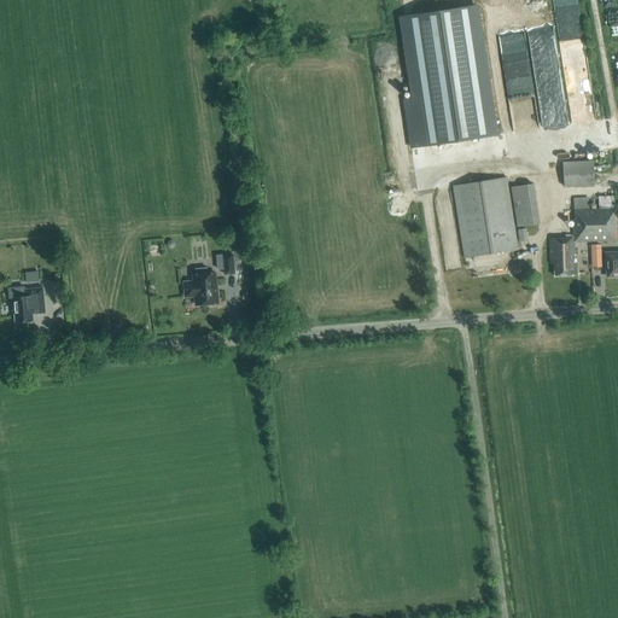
[(401,17),(413,98),(403,99),(412,147),(495,135),(476,6),(401,17)]
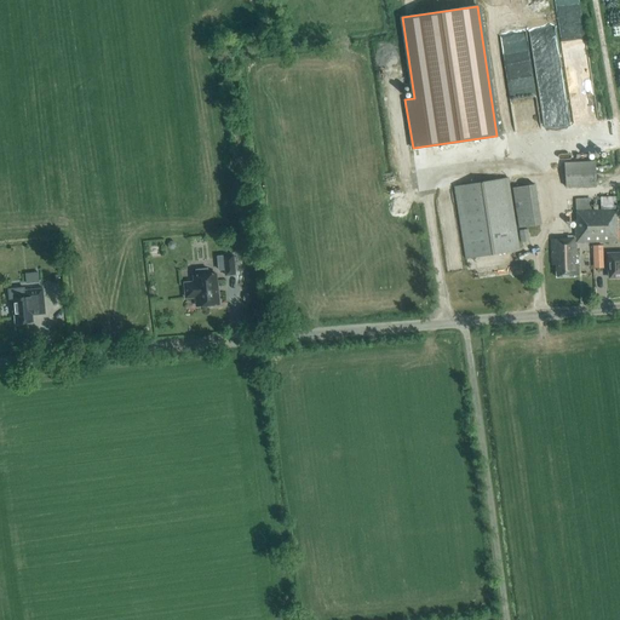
[(600,145),(600,144),(585,147),(587,162),(602,159),(602,158),(609,156),(607,143),(600,145)]
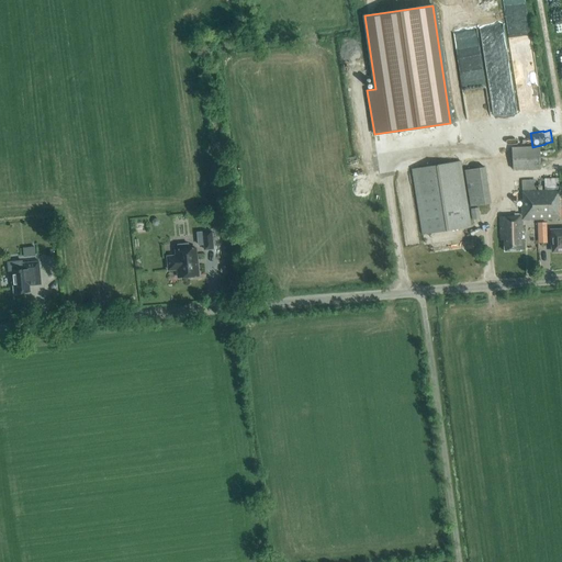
[(539,170),(538,148),(510,148),(512,170),(539,170)]
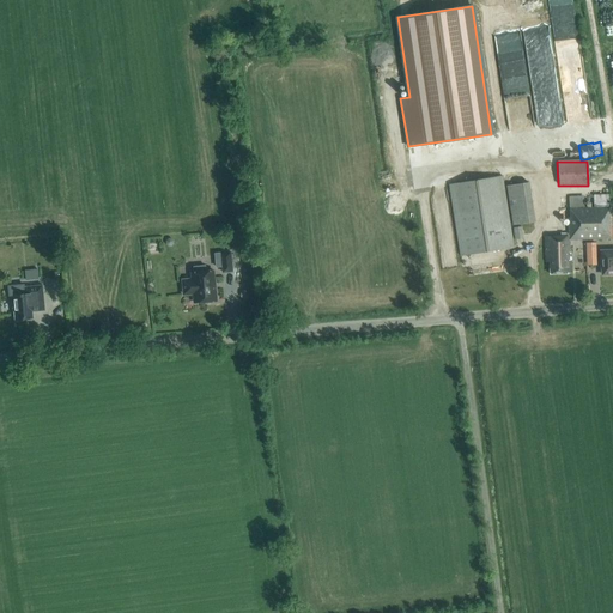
[(514,247),(503,176),(449,183),(460,255),(514,247)]
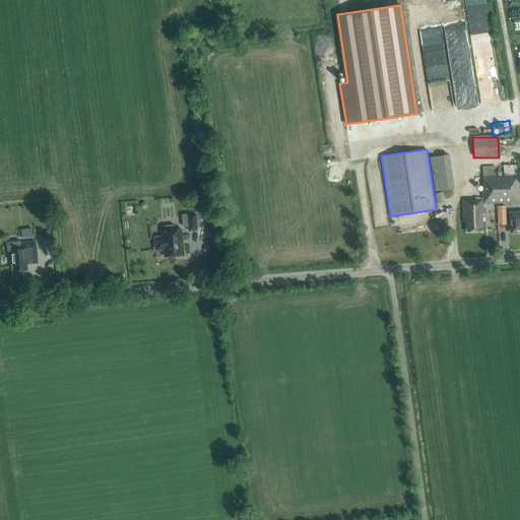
[(454,187),(449,154),(431,156),(436,190),(454,187)]
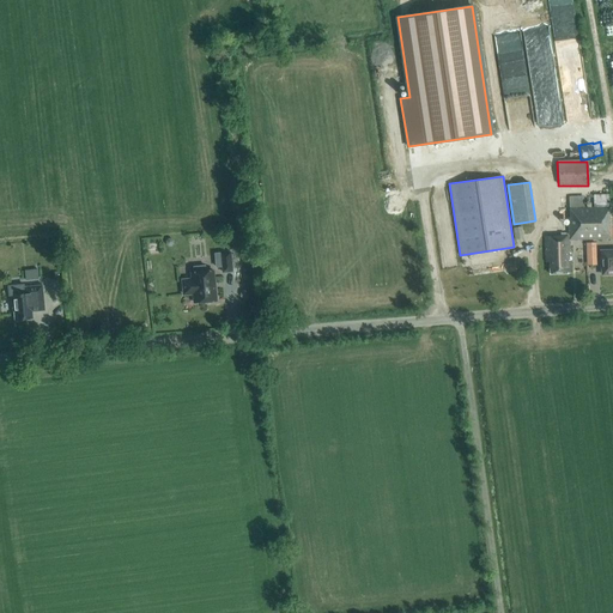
[(550,262),(550,274),(571,274),(570,261),(569,261),(569,254),(571,254),(570,241),(612,238),(612,237),(612,226),(612,228),(611,207),(610,207),(610,195),(595,196),(595,208),(584,208),(583,196),(569,198),(569,208),(570,208),(570,210),(570,218),(569,218),(569,234),(568,234),(564,236),(545,237),(546,262),(550,262)]
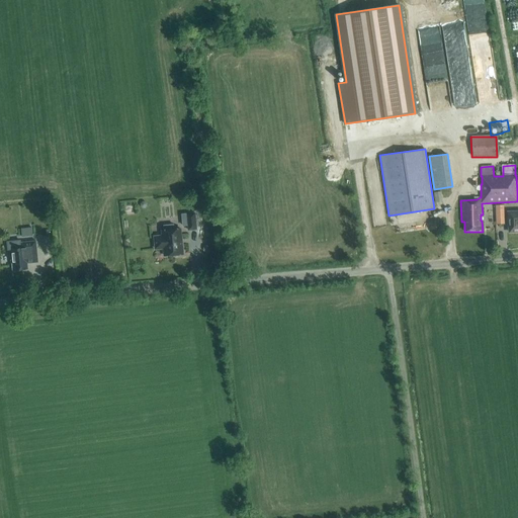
[(496,216),(504,216),(504,205),(495,205),(496,216)]
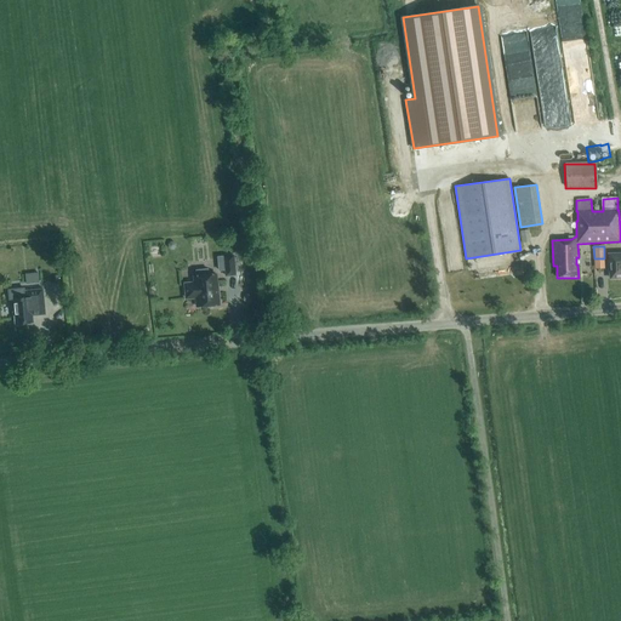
[(611,271),(611,278),(620,277),(620,254),(610,255),(610,262),(608,262),(609,271),(611,271)]
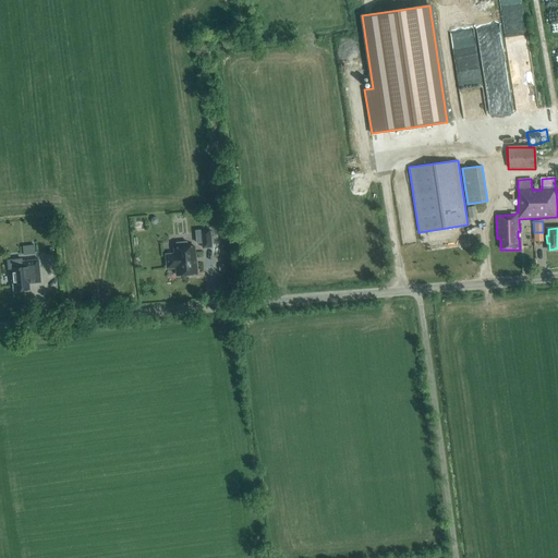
[(211,247),(209,230),(202,231),(203,247),(211,247)]
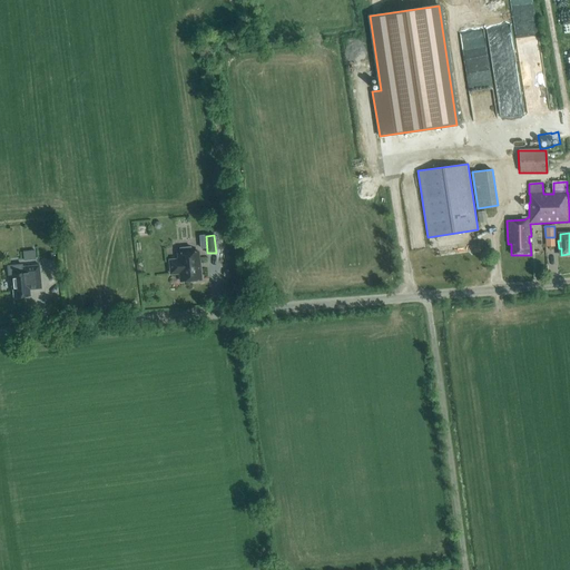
[(425,256),(439,255),(439,245),(425,246),(425,256)]
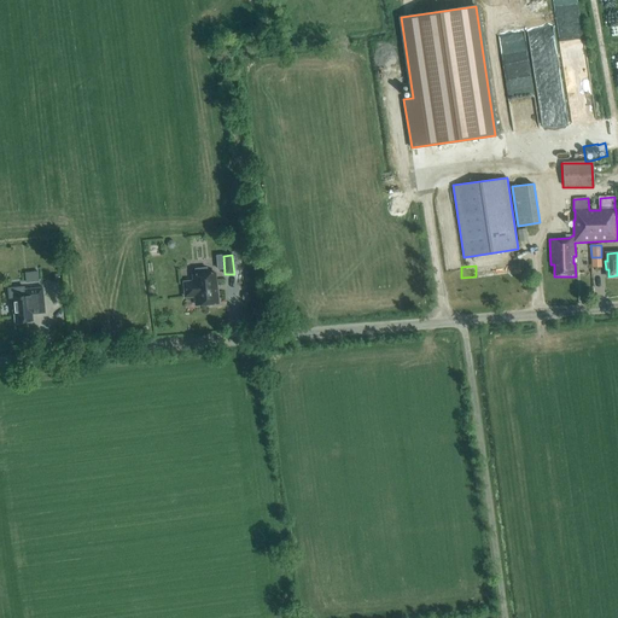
[(215,273),(208,274),(207,268),(194,269),(196,275),(193,275),(193,281),(184,283),(186,297),(196,296),(196,305),(217,303),(215,273)]
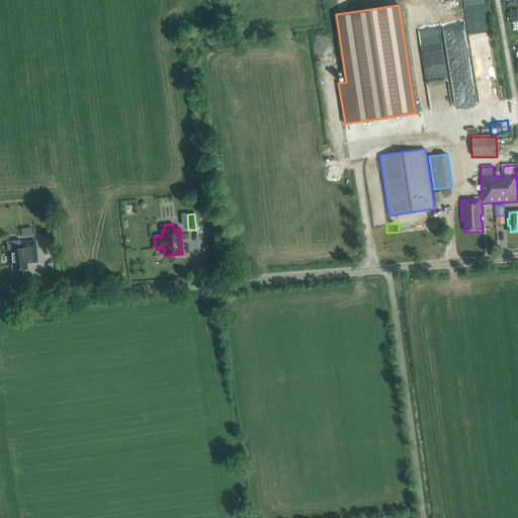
[(20,237),(32,236),(31,227),(19,228),(20,237)]
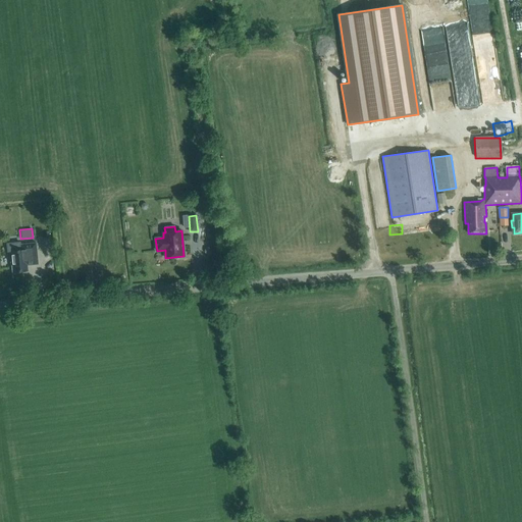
[(21,250),(10,251),(11,260),(12,260),(13,272),(29,270),(28,260),(39,259),(37,243),(20,244),(21,250)]
